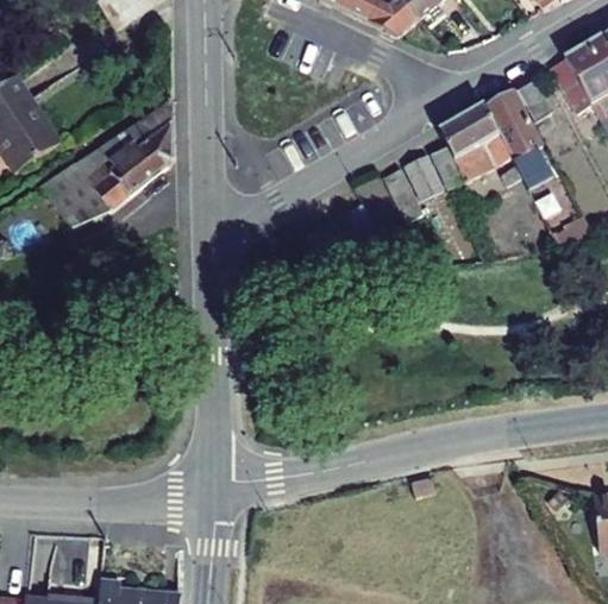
[(117,0),(130,19),(143,11),(136,0),(117,0)]
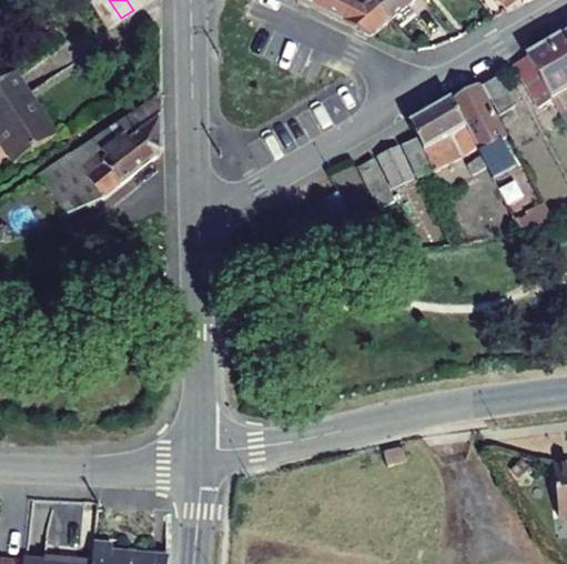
[(127,0),(133,10),(147,1),(145,0),(127,0)]
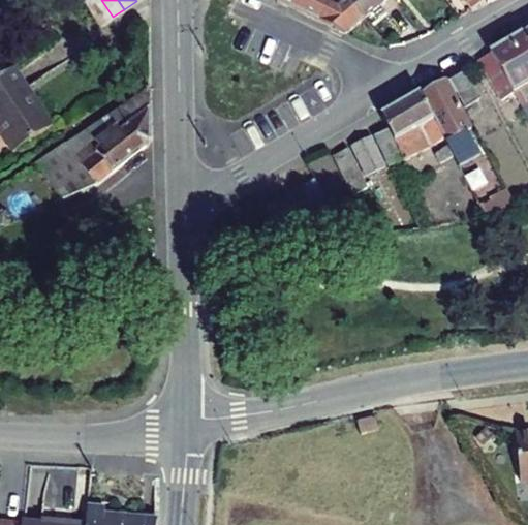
[(281,0),(345,30),(363,16),(349,0),(281,0)]
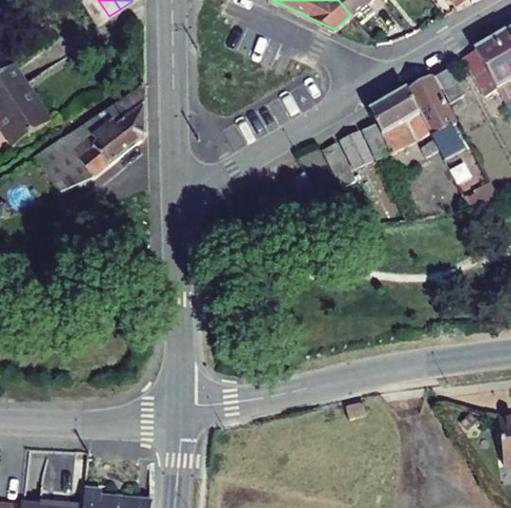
[(338,0),(351,15),(369,0),(338,0)]
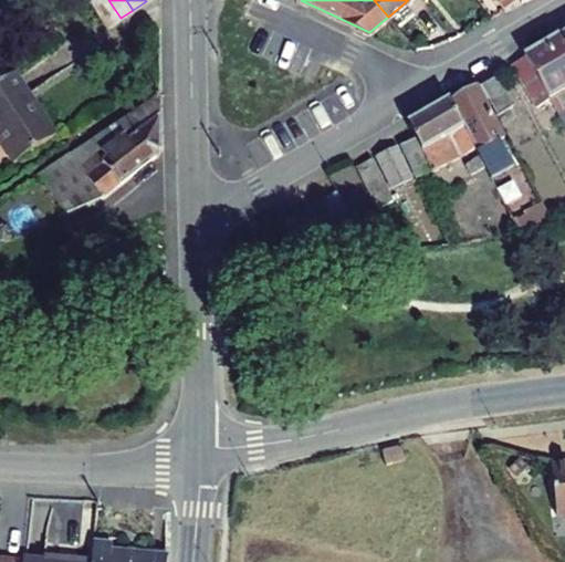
[(564,44),(558,33),(523,53),(523,54),(547,95),(547,96),(564,85),(564,44)]
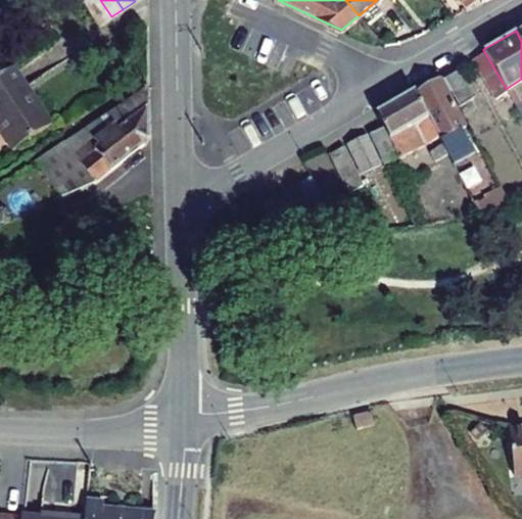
[(472,57),(493,95),(506,88),(483,50),(472,57)]
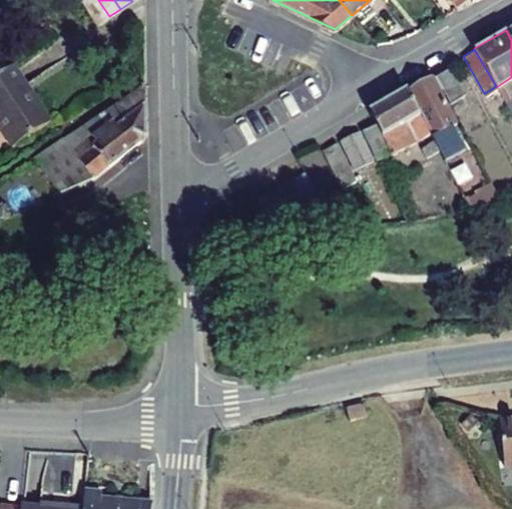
[(0,123),(14,144),(50,120),(28,87),(24,90),(7,66),(0,70),(0,123)]
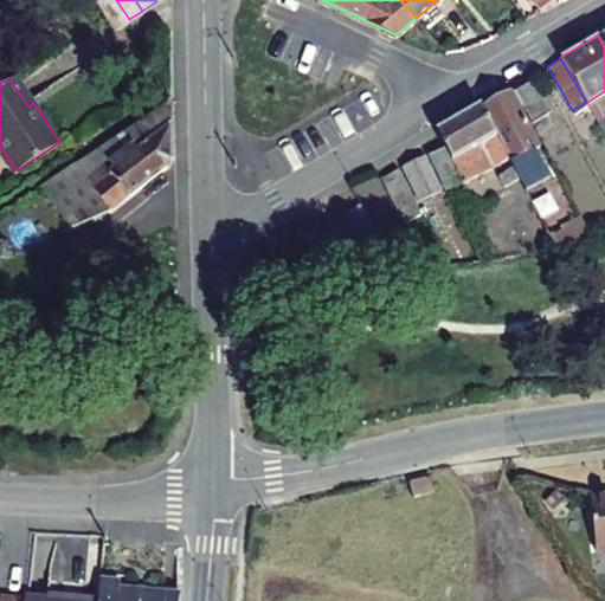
[(532,121),(548,111),(529,79),(514,88),(532,121)]
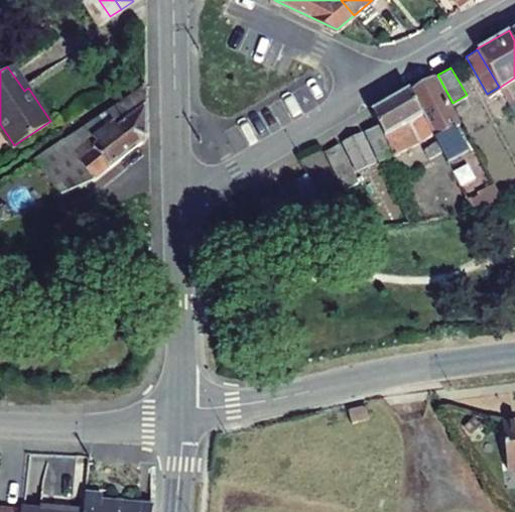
[(446,158),(465,148),(453,127),(458,124),(432,77),(409,89),(432,133),(436,140),(441,149),(446,158)]
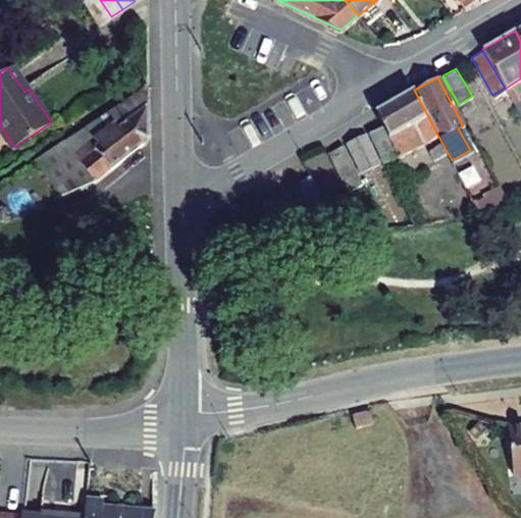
[(519,113),(520,111),(520,79),(505,89),(519,113)]
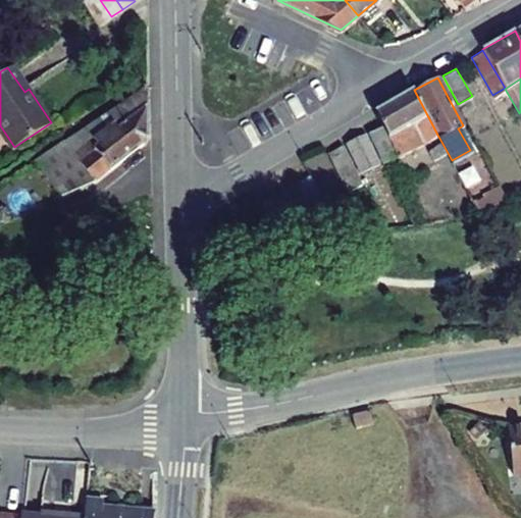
[(146,85),(121,101),(121,102),(127,109),(114,121),(118,126),(80,159),(64,139),(34,159),(61,194),(96,178),(143,141),(148,133),(146,85)]
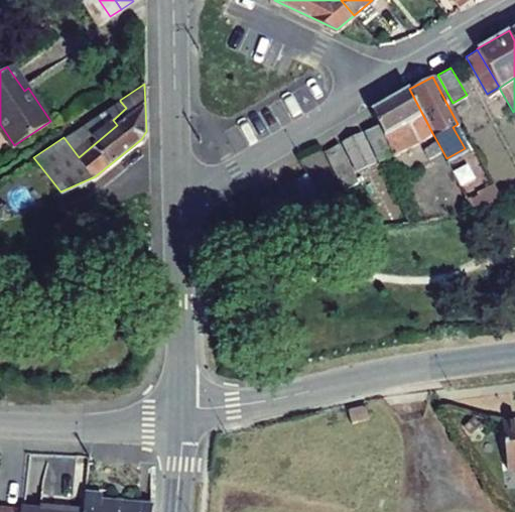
[(394,154),(432,133),(409,89),(370,110),(377,123),(393,152),(394,154)]
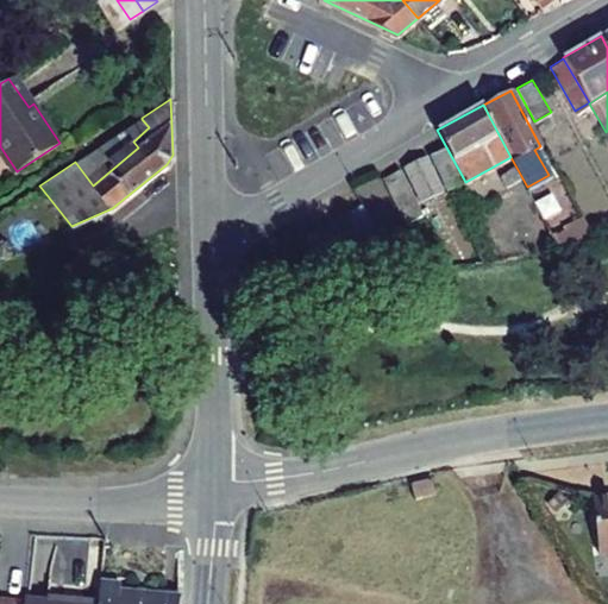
[(149,127),(142,119),(75,162),(93,186),(138,148),(133,142),(149,127)]
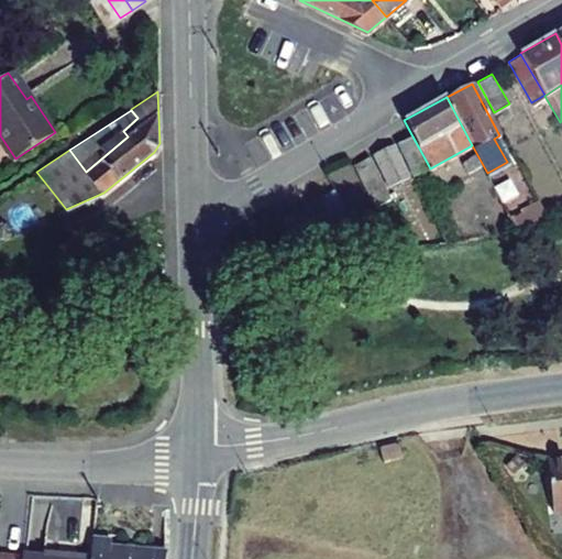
[(429,166),(411,134),(397,142),(414,174),(429,166)]
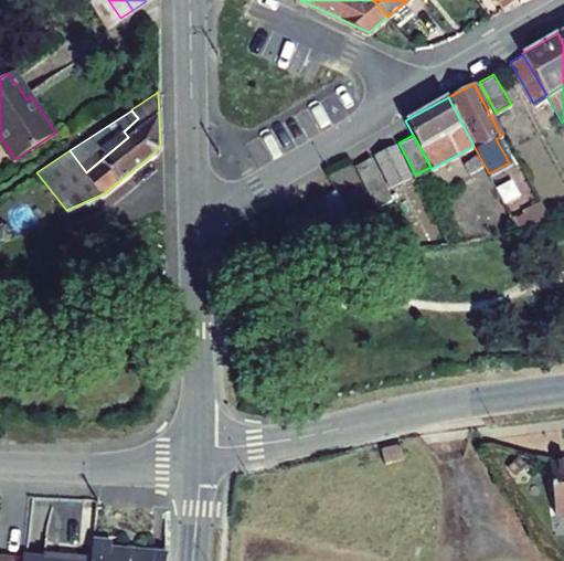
[(374,154),(390,186),(411,175),(395,143),(374,154)]
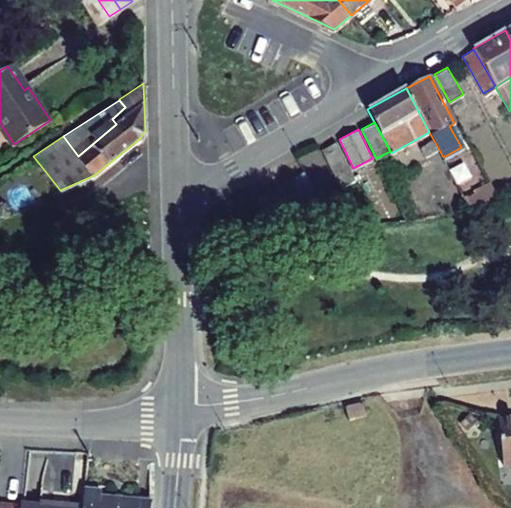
[(419,146),(424,155),(438,148),(433,139),(419,146)]
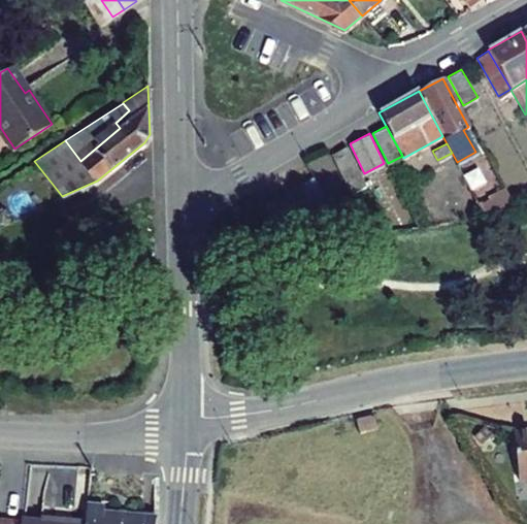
[(332,153),(352,191),(366,184),(347,145),(332,153)]
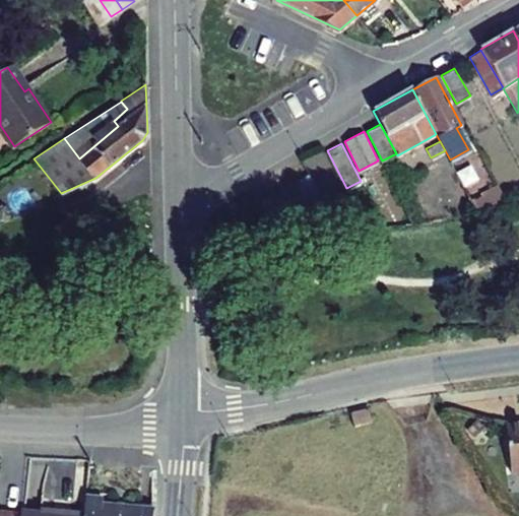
[(296,181),(310,205),(322,197),(309,174),(296,181)]
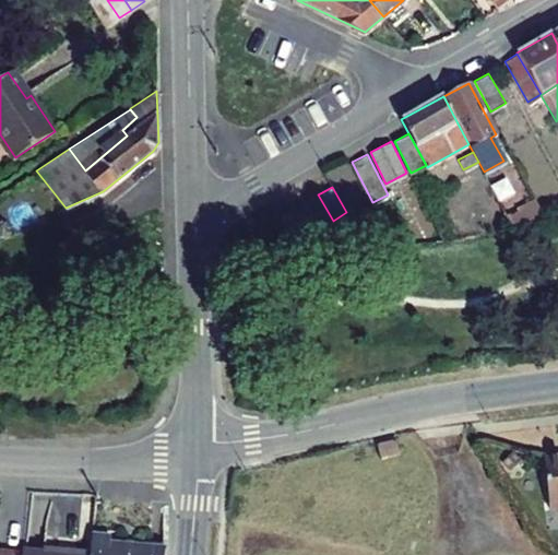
[(508,220),(538,203),(535,199),(506,214),(508,220)]
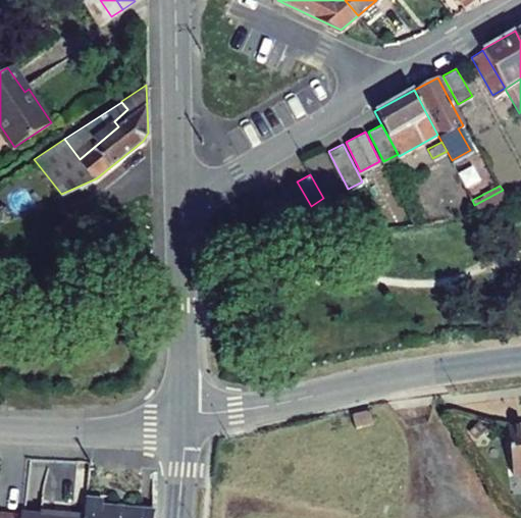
[(474,205),(477,210),(511,205),(503,190),(474,205)]
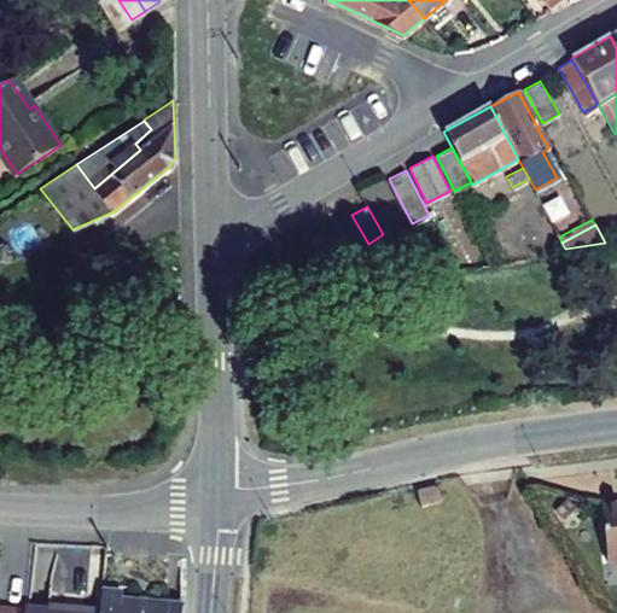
[(441,498),(436,483),(417,489),(420,505),(441,498)]
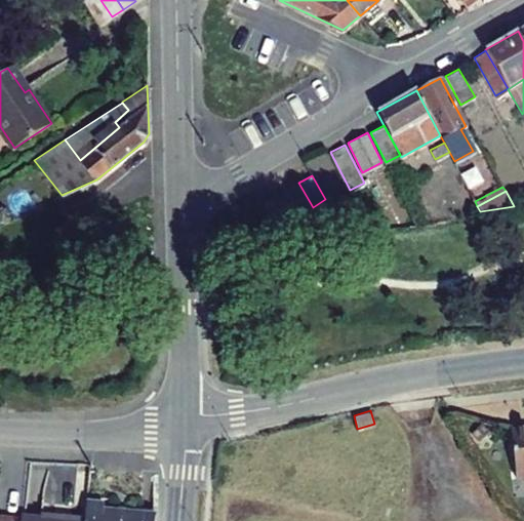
[(492,419),(485,415),(477,427),(485,432),(492,419)]
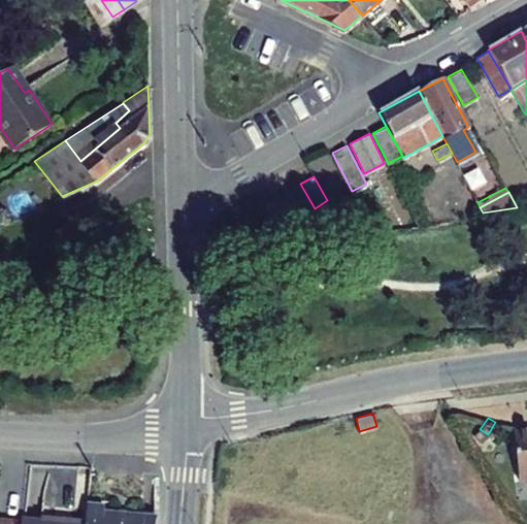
[(526,478),(526,429),(513,431),(519,480),(526,478)]
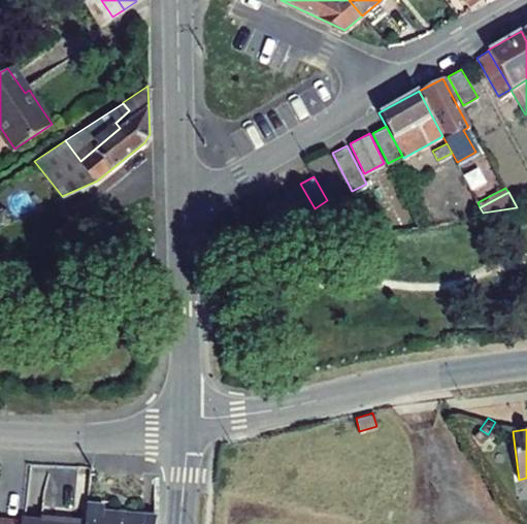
[(155,523),(156,515),(103,511),(104,504),(86,502),(85,523),(84,523),(155,523)]
